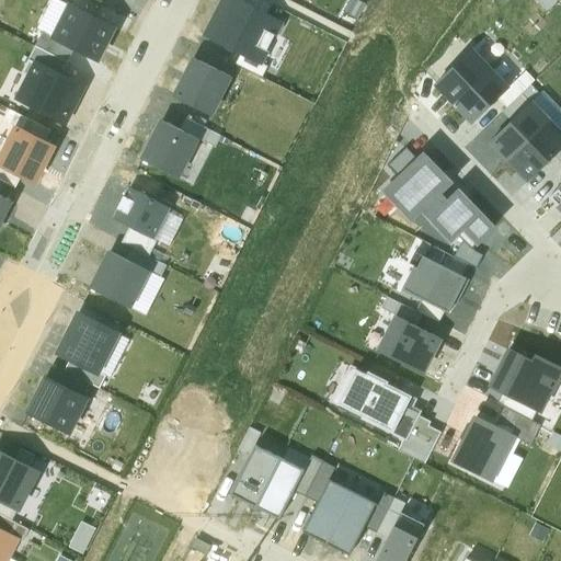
[(235,1),(233,0),(222,0),(205,35),(240,53),(260,63),(279,23),(266,16),(235,1)]
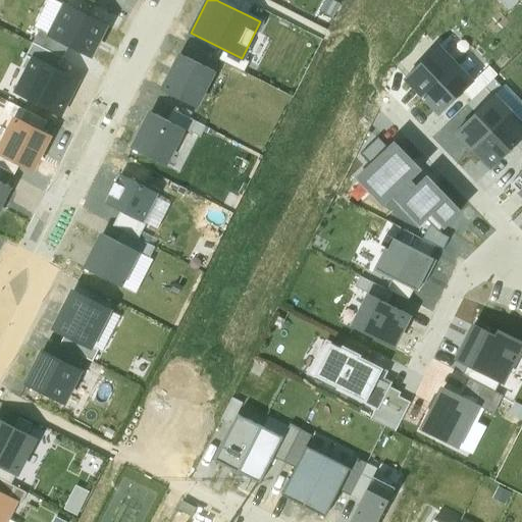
[(244,0),(218,0),(218,1),(248,15),(253,5),(244,0)]
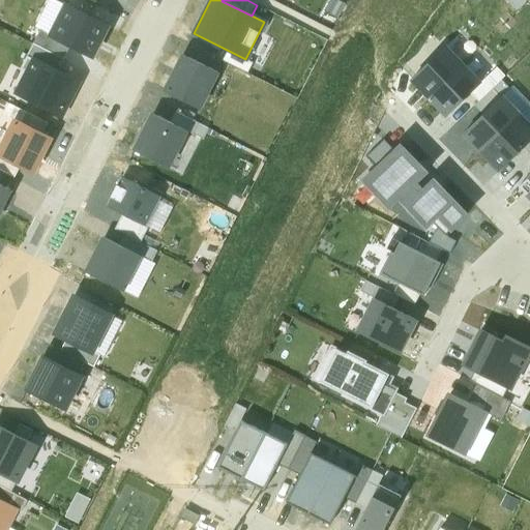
[(107,27),(66,6),(51,35),(70,46),(92,56),(107,27)]
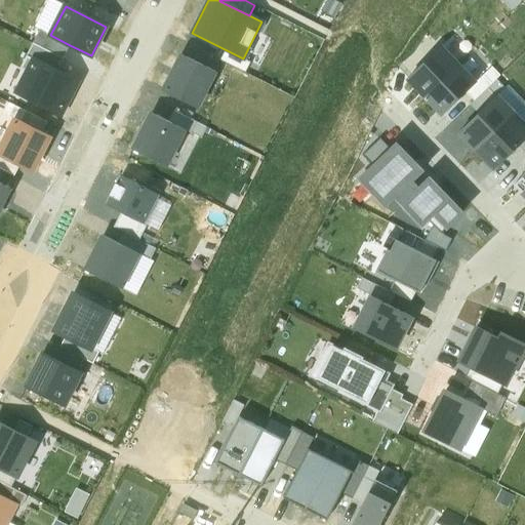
[(70,45),(50,35),(39,30),(33,43),(63,58),(70,45)]
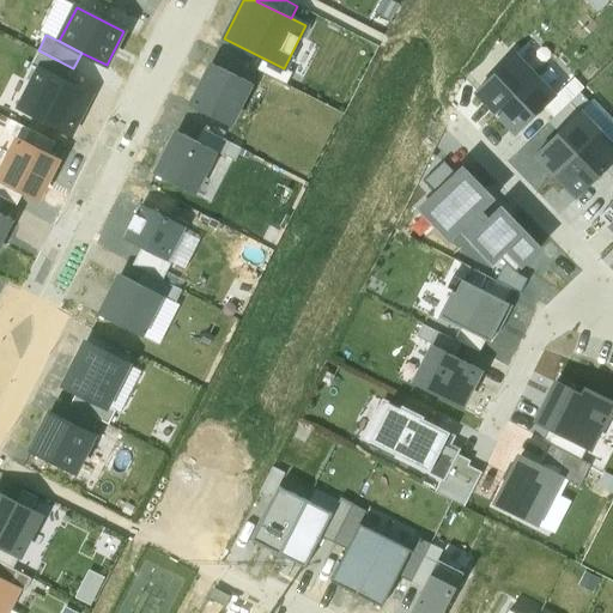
[(38,50),(30,65),(76,89),(79,83),(68,77),(73,68),(38,50)]
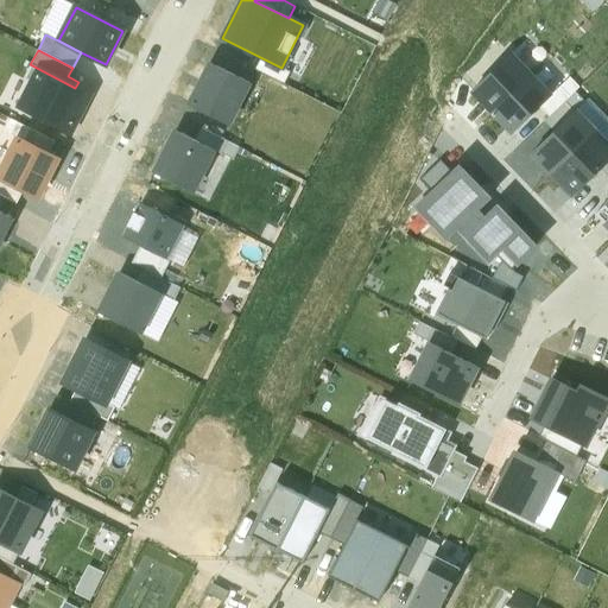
[(530,76),(510,55),(472,92),(492,112),(530,76)]
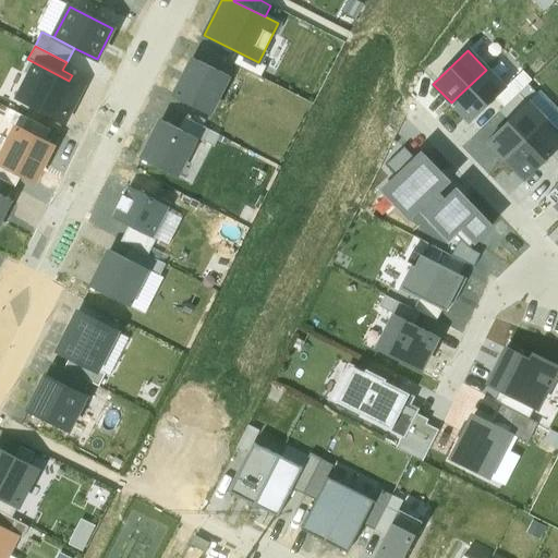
[(258,62),(239,52),(233,64),(261,79),(266,67),(258,62)]
